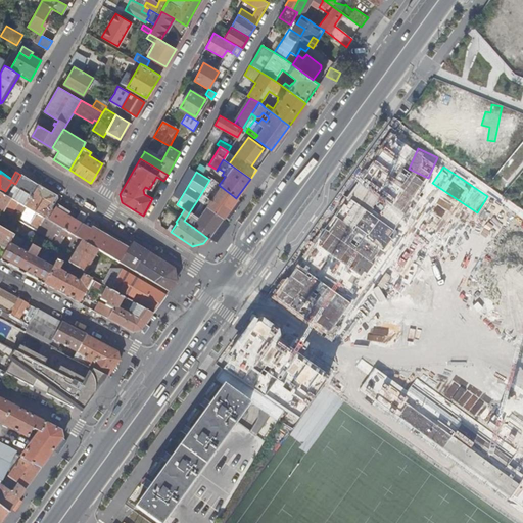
[(25,207),(47,221),(53,211),(48,208),(56,197),(20,175),(15,184),(13,187),(31,198),(25,207)]
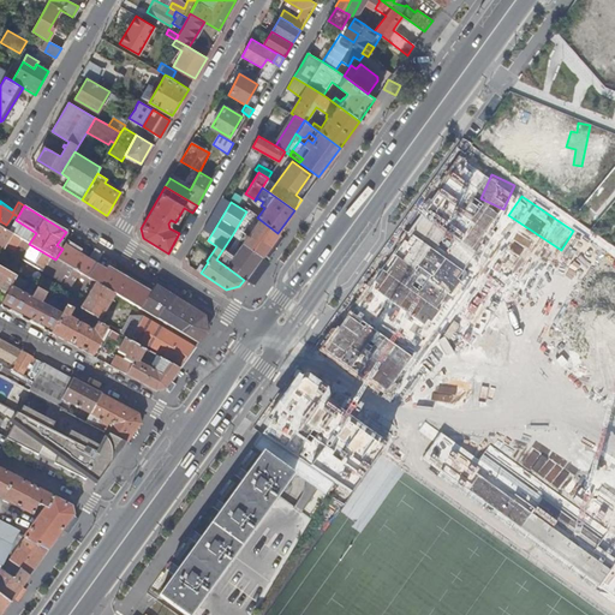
[(278,234),(278,233),(257,218),(249,209),(246,212),(232,236),(261,256),(263,254),(278,234)]
